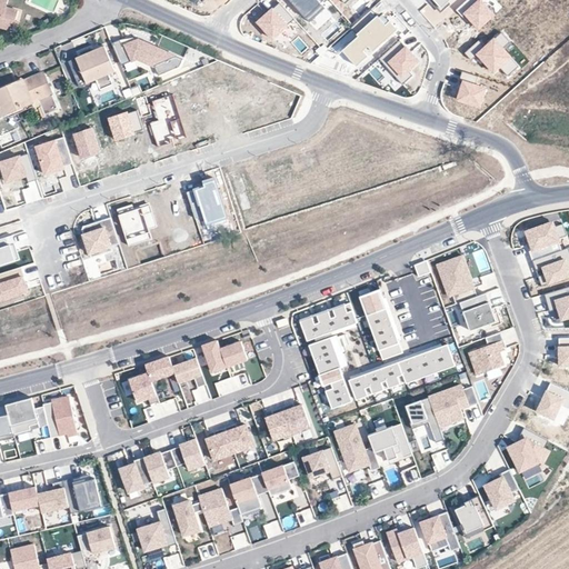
[(7,6),(8,0),(0,0),(0,27),(13,30),(17,17),(5,15),(7,6)]
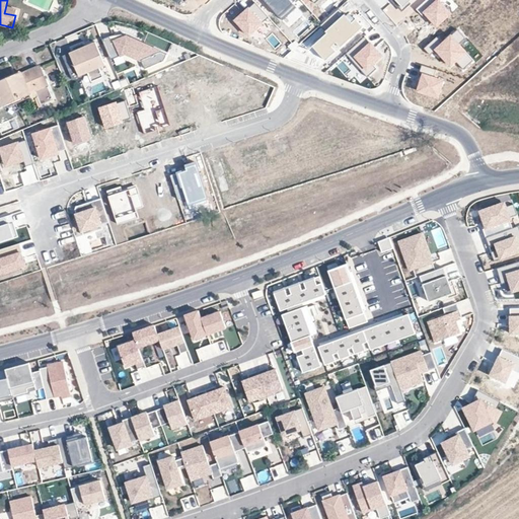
[(264,0),(283,19),(296,7),(291,3),(294,0),(264,0)]
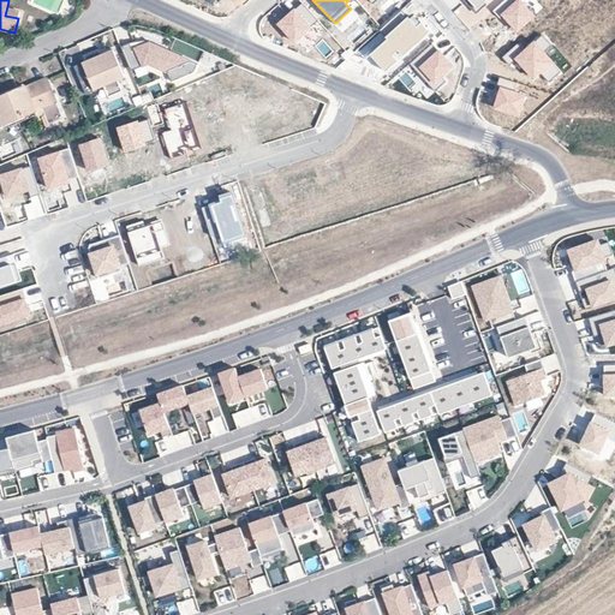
[(519,0),(505,0),(494,11),(500,17),(502,15),(506,19),(518,31),(535,16),(519,0)]
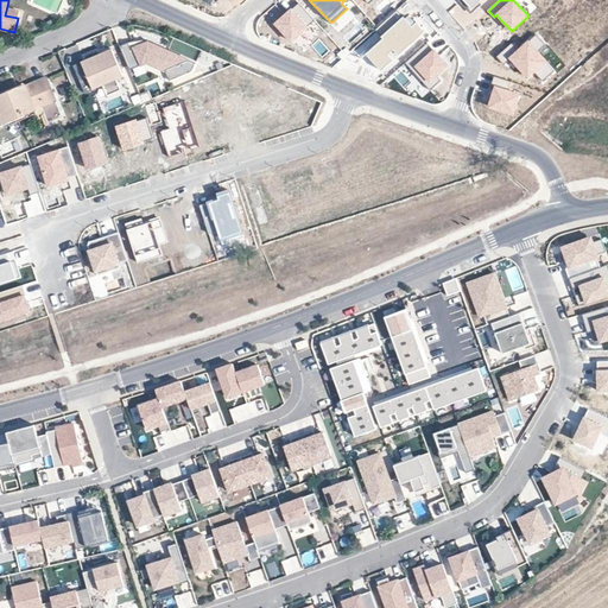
[(289,11),(274,24),(291,42),(305,29),(304,27),(314,19),(299,4),(293,10),(292,7),(289,11)]
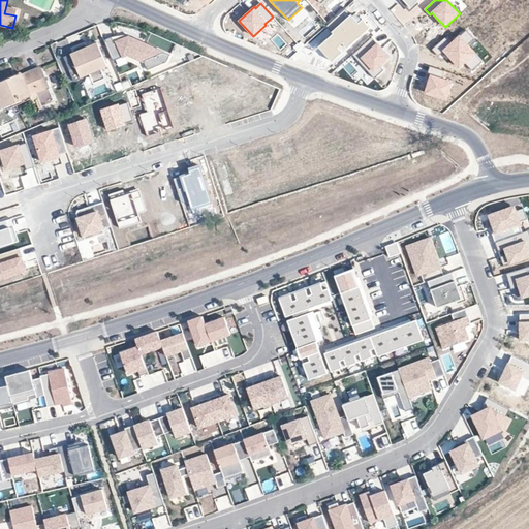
[(16,16),(18,9),(6,5),(4,13),(16,16)]
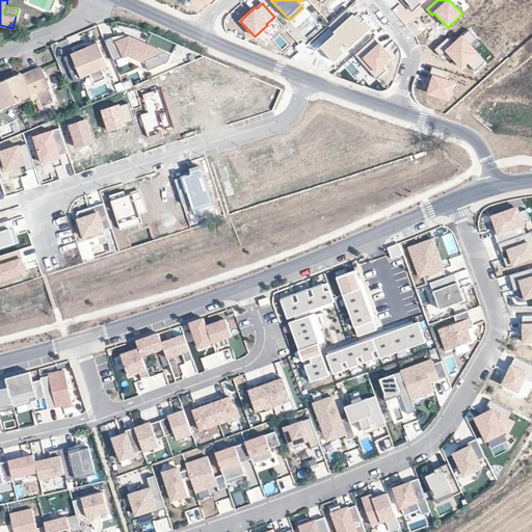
[(356,19),(348,10),(329,27),(335,33),(320,47),(335,61),(372,27),(365,19),(361,23),(356,19)]
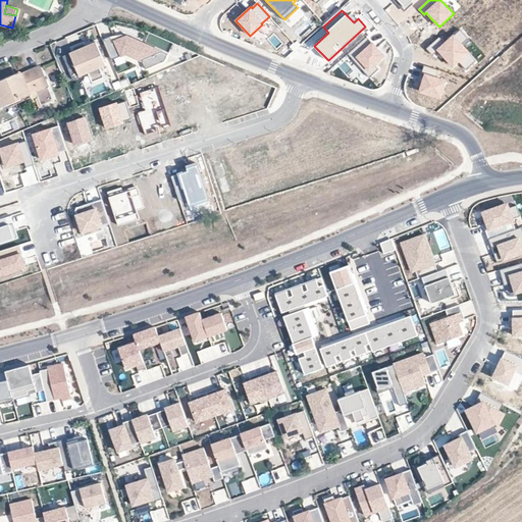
[(467,38),(460,30),(455,36),(453,34),(444,43),(439,38),(427,49),(434,56),(439,51),(442,55),(454,67),(460,62),(466,69),(476,60),(461,44),(467,38)]
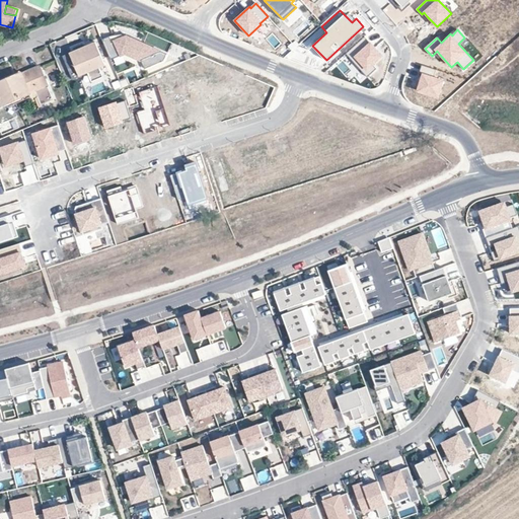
[(116,50),(107,53),(112,61),(127,54),(141,61),(145,69),(164,61),(166,54),(127,36),(113,44),(116,50)]
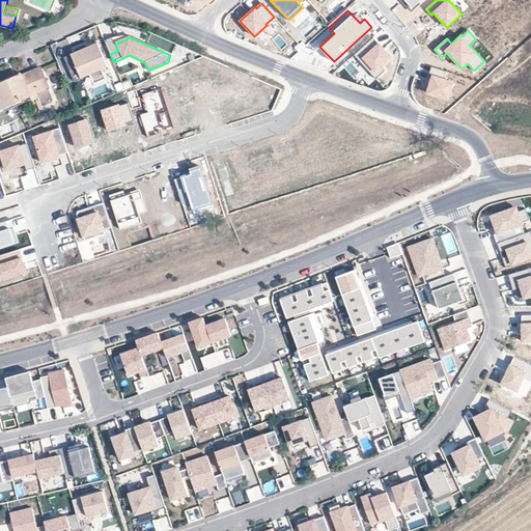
[(372,37),(354,55),(376,79),(386,71),(382,66),(391,57),(381,46),(372,37)]
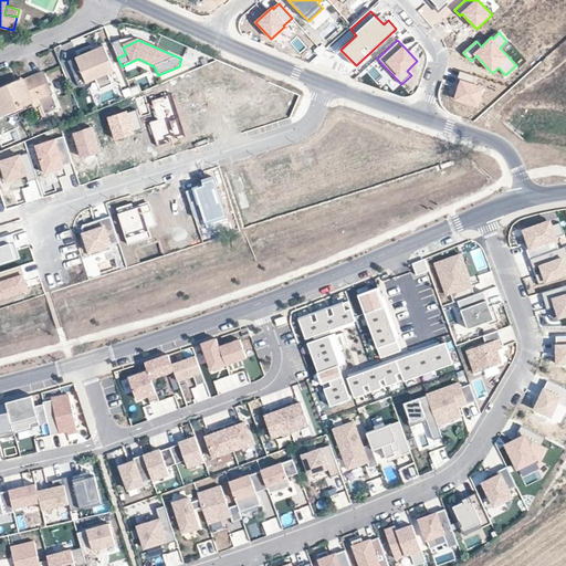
[(116,72),(105,45),(94,50),(70,61),(80,85),(96,79),(100,90),(118,81),(114,72),(116,72)]
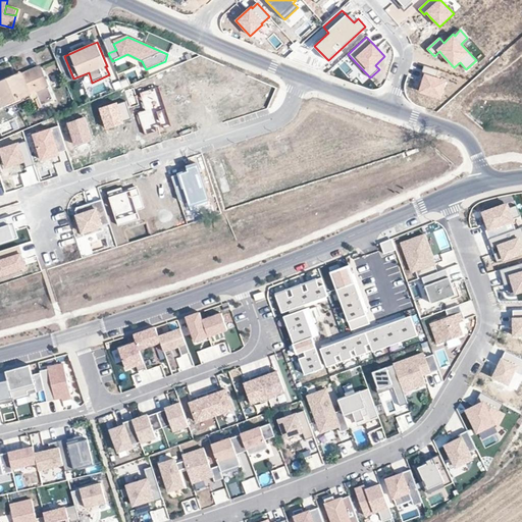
[(438,70),(424,65),(422,71),(425,72),(423,77),(419,92),(440,99),(448,81),(436,76),(438,70)]
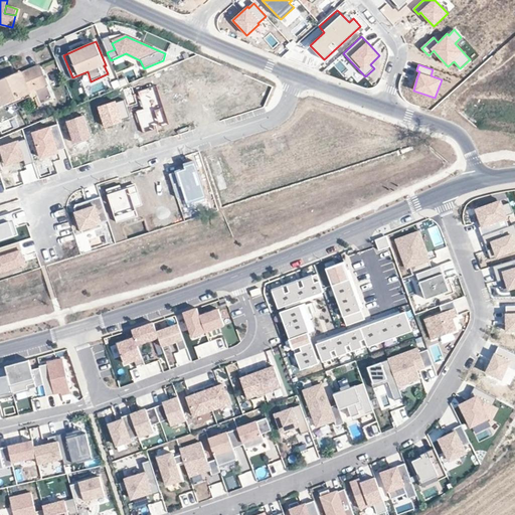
[(53,99),(39,65),(21,72),(12,76),(0,80),(0,104),(1,104),(2,105),(34,91),(40,105),(53,99)]
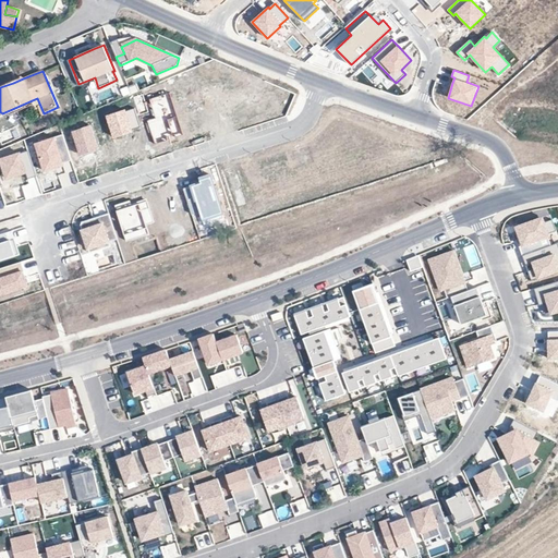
[(141,92),(137,84),(129,88),(132,95),(141,92)]
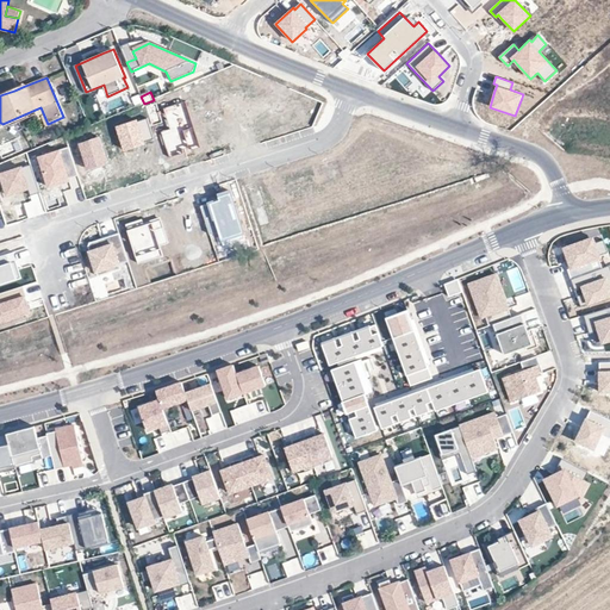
[(197,145),(182,101),(163,109),(169,128),(161,130),(168,155),(186,149),(197,145)]
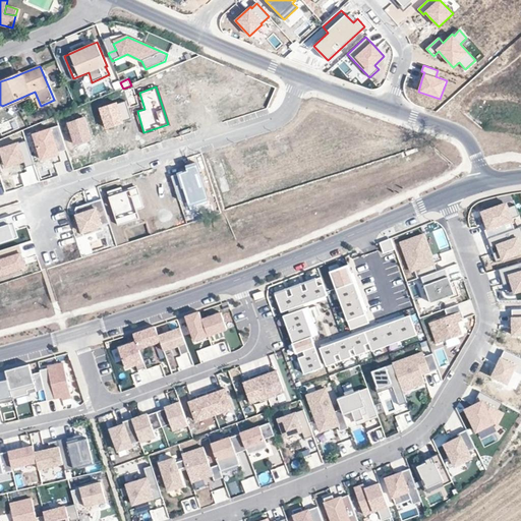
[(130,118),(124,102),(118,104),(118,102),(99,108),(106,129),(119,125),(125,123),(123,120),(130,118)]
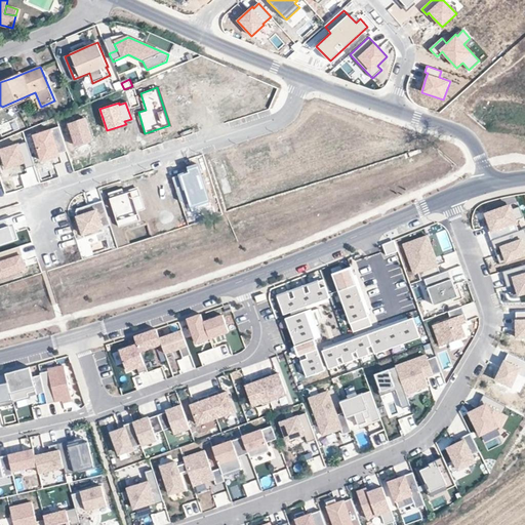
[(85,117),(67,123),(75,147),(85,143),(93,140),(85,117)]
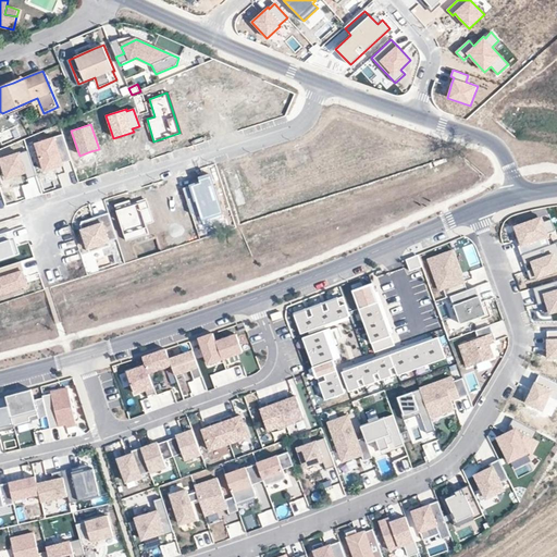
[(63,134),(35,144),(42,171),(58,165),(72,161),(63,134)]
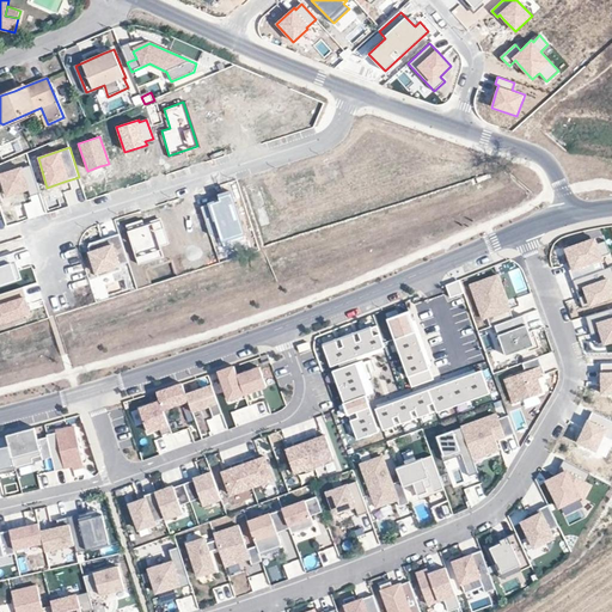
[(40,193),(30,166),(24,167),(23,165),(0,173),(0,178),(7,199),(24,191),(30,190),(31,195),(40,193)]
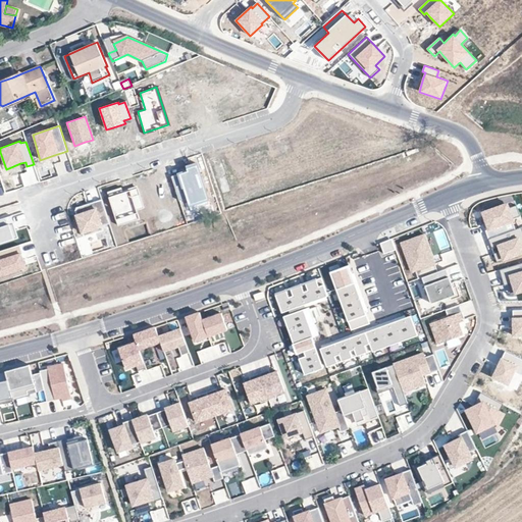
[(208,200),(198,164),(187,167),(189,171),(186,172),(180,173),(190,205),(208,200)]
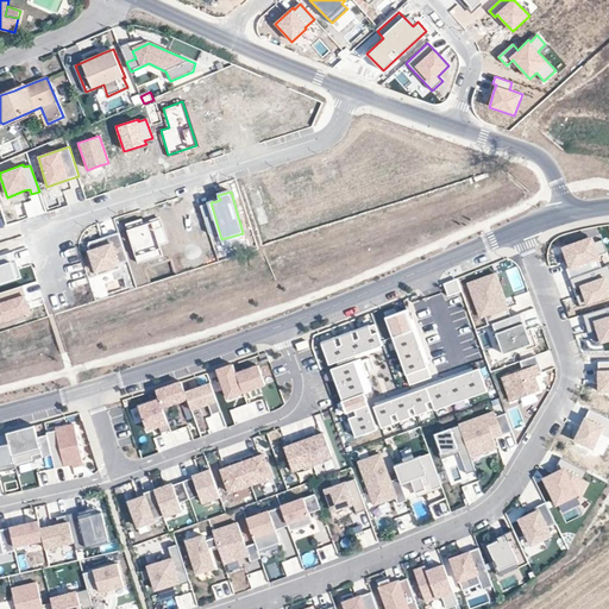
[(183,209),(171,213),(184,255),(206,248),(194,211),(188,213),(184,213),(183,209)]
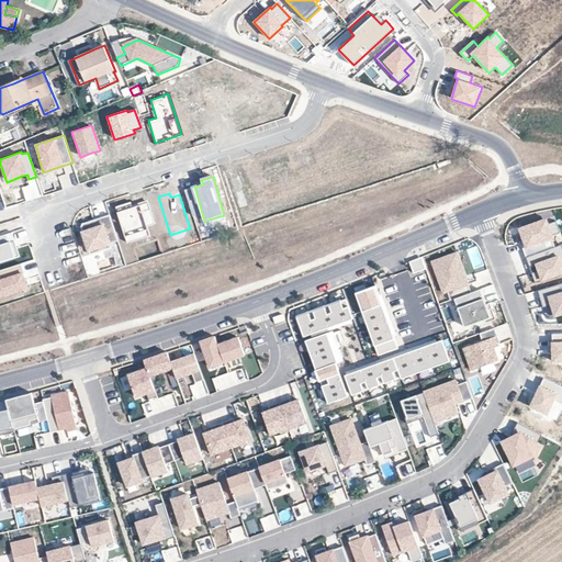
[(116,206),(117,211),(132,208),(131,202),(116,206)]
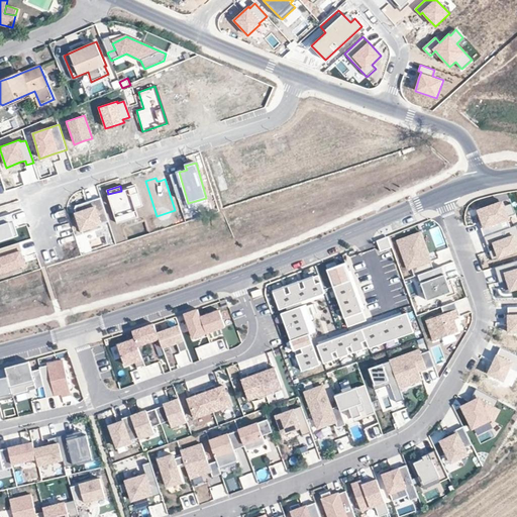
[(121,191),(108,194),(117,223),(138,217),(136,208),(141,207),(135,186),(125,189),(121,191)]
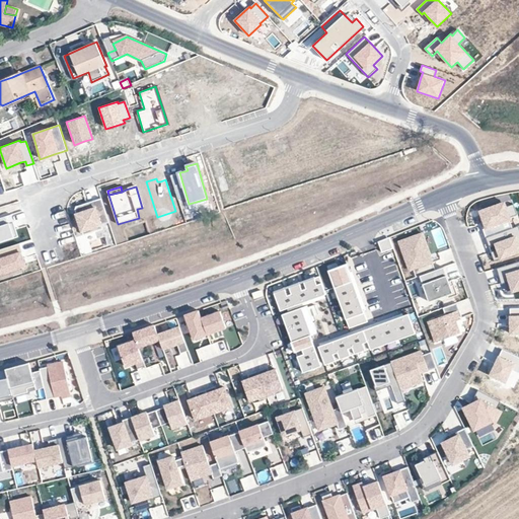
[(89,203),(76,207),(74,212),(81,232),(103,227),(102,223),(108,222),(101,199),(89,203)]
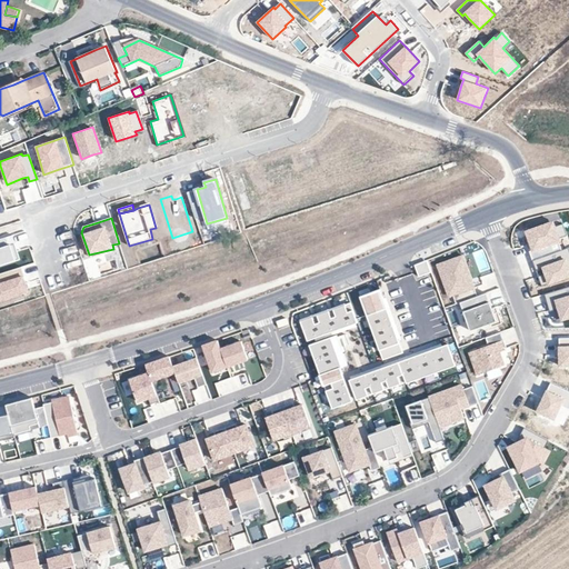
[(530,251),(533,261),(562,250),(558,238),(568,235),(563,223),(542,231),(541,229),(531,232),(533,239),(529,240),(533,250),(530,251)]
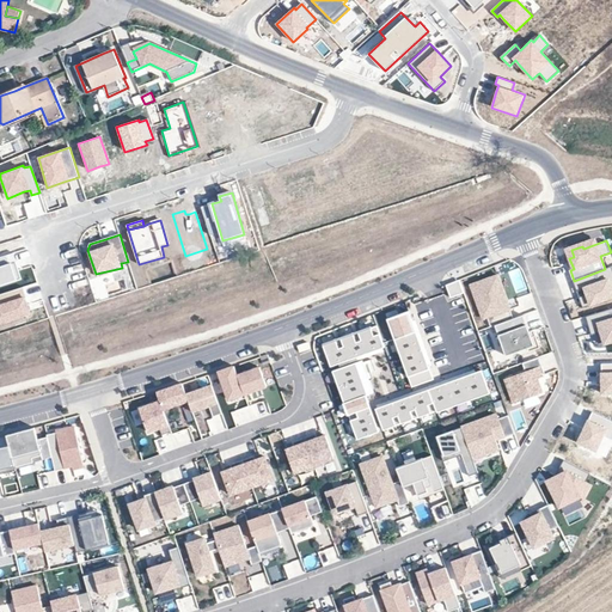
[(0,285),(22,279),(18,267),(16,261),(10,263),(7,255),(0,257),(0,285)]
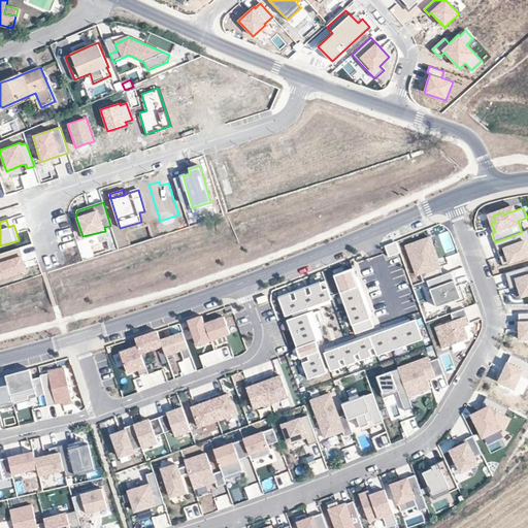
[(527,256),(527,229),(522,232),(495,242),(498,251),(504,249),(506,254),(501,256),(504,265),(527,256)]
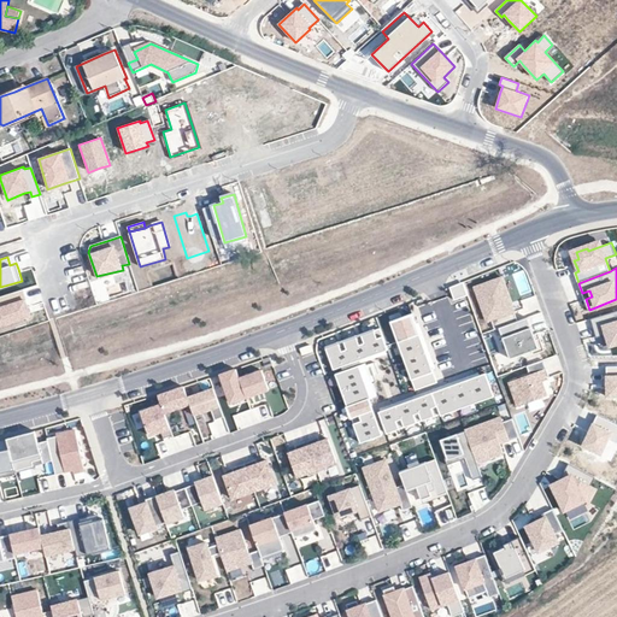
[(500,328),(518,322),(507,293),(503,277),(475,287),(487,322),(492,319),(495,329),(500,328)]
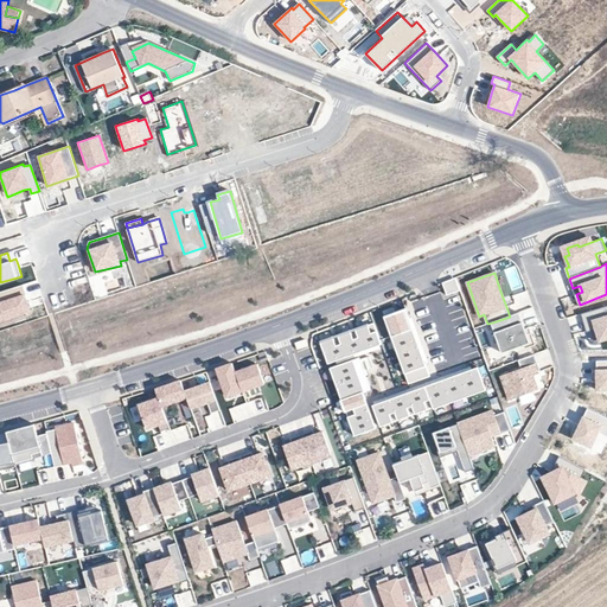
[(27,298),(23,286),(0,292),(0,326),(33,317),(27,298)]
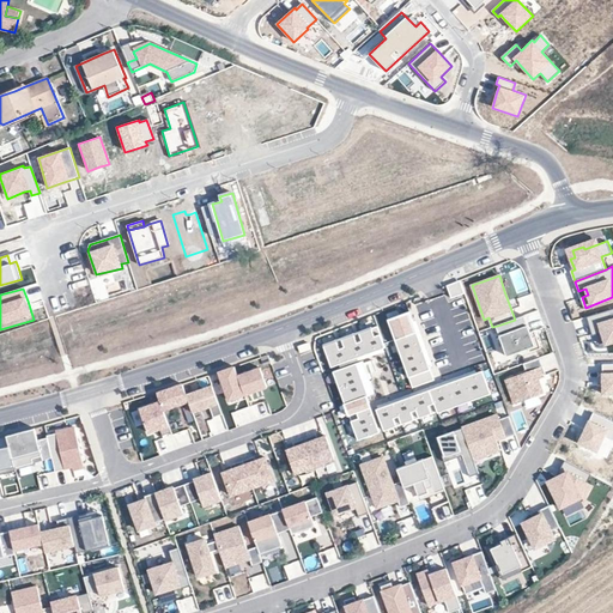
[(578,291),(584,309),(586,308),(582,297),(588,295),(586,289),(578,291)]
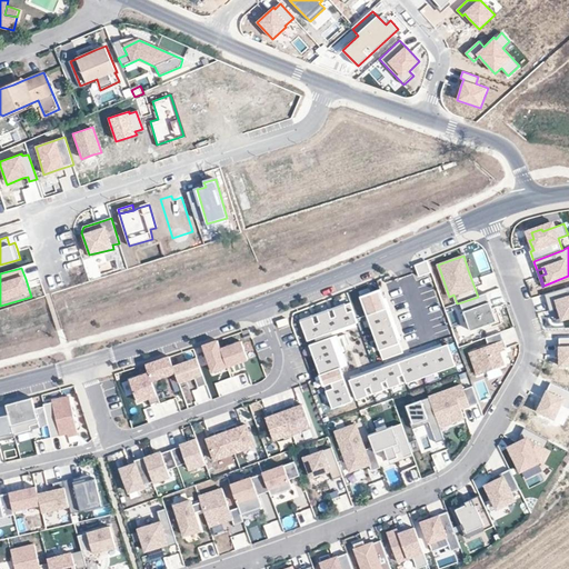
[(412,289),(418,310),(439,305),(433,283),(412,289)]
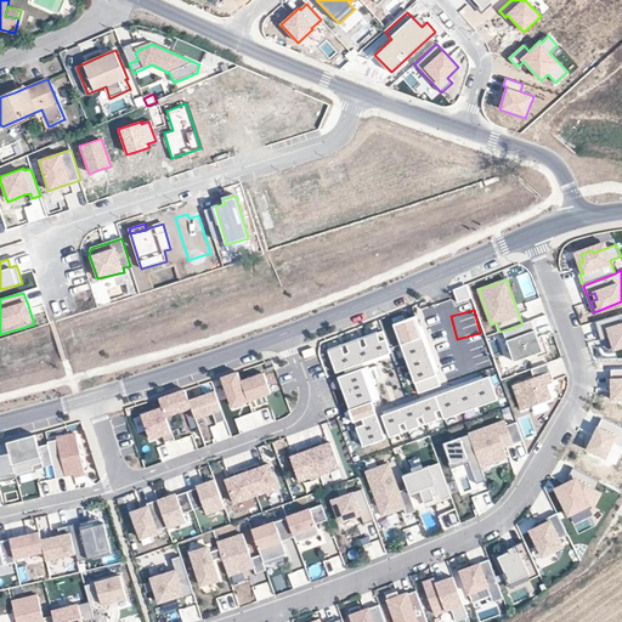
[(621,314),(595,322),(599,331),(600,337),(606,335),(610,349),(614,348),(615,350),(621,348),(621,314)]
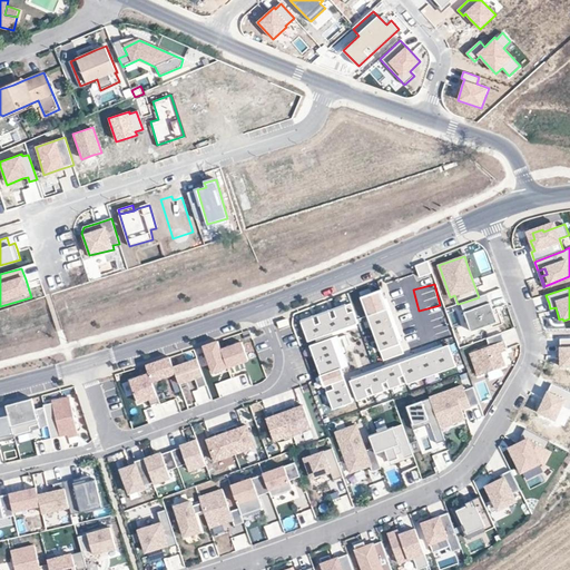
[(362,298),(381,351),(401,344),(382,291),(362,298)]
